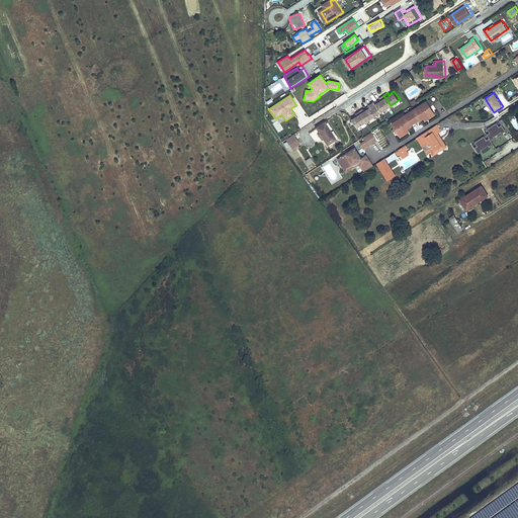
[(381,111),(391,105),(383,95),(379,97),(380,98),(381,99),(376,103),(381,111)]
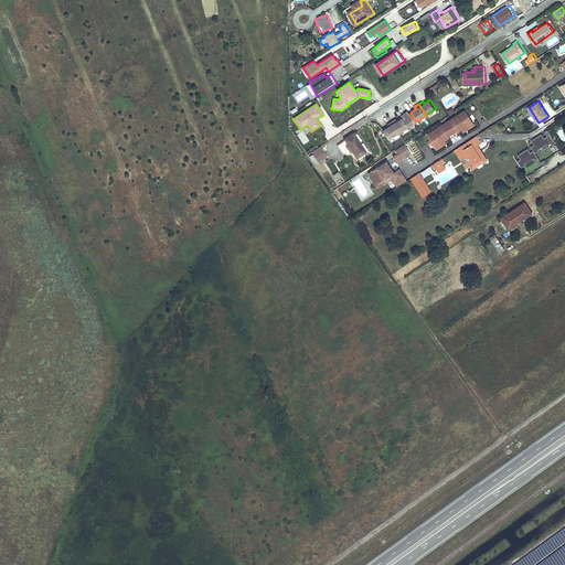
[(447,121),(428,134),(436,146),(445,139),(450,136),(449,135),(455,132),(459,129),(459,130),(465,127),(475,120),(467,109),(447,121)]
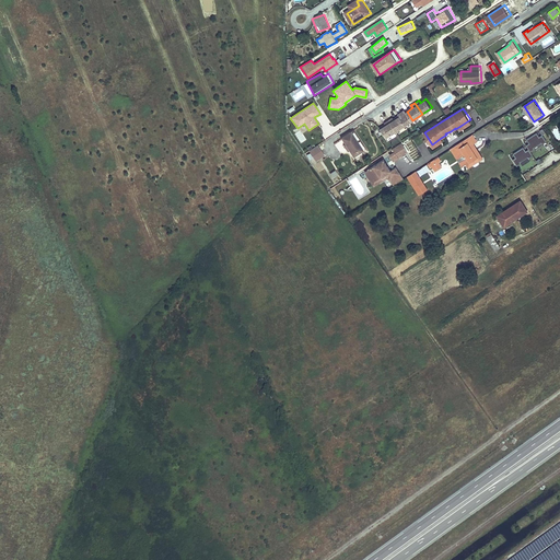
[(412,120),(407,112),(406,111),(405,109),(398,113),(399,114),(400,115),(406,124),(412,120)]
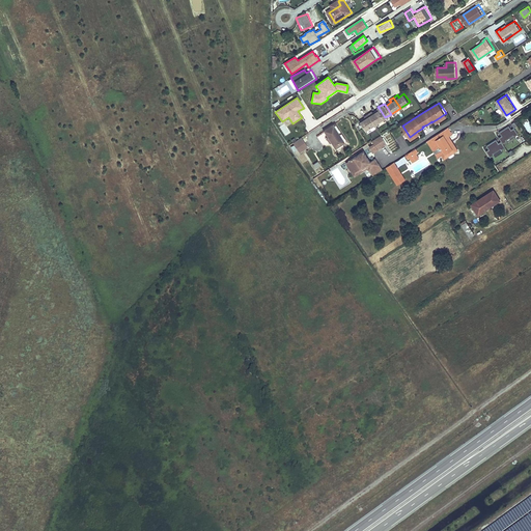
[(385,117),(380,109),(374,112),(374,111),(373,110),(369,113),(375,123),(385,117)]
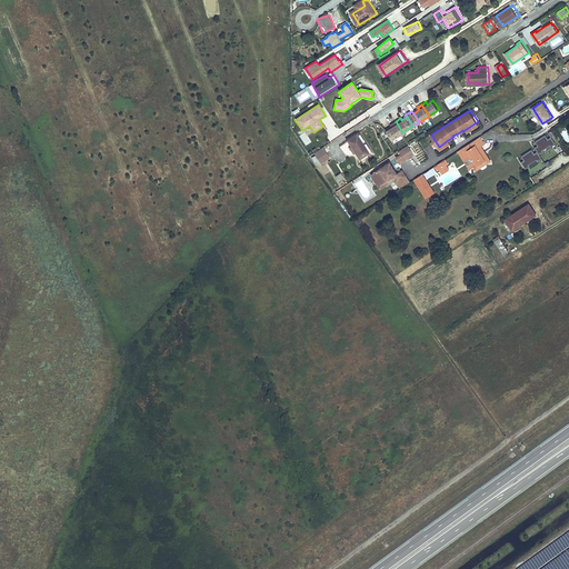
[(421,125),(426,132),(433,128),(430,120),(421,125)]
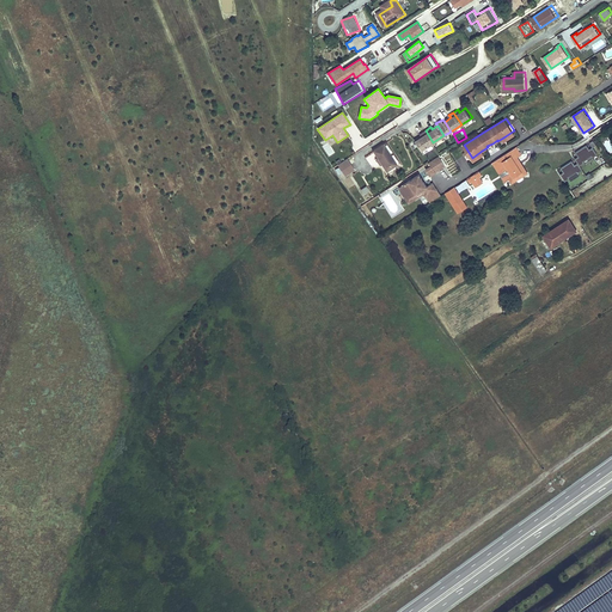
[(433,142),(426,130),(421,134),(422,136),(416,140),(422,150),(433,142)]
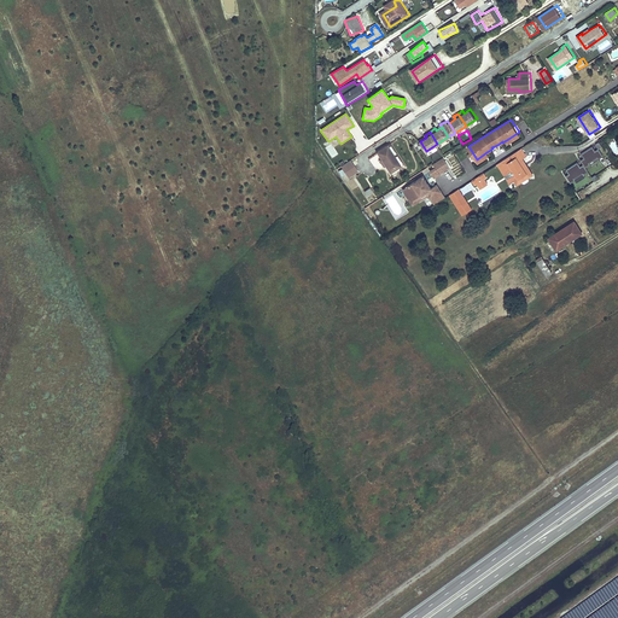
[(400,165),(388,147),(378,153),(390,173),(400,165)]
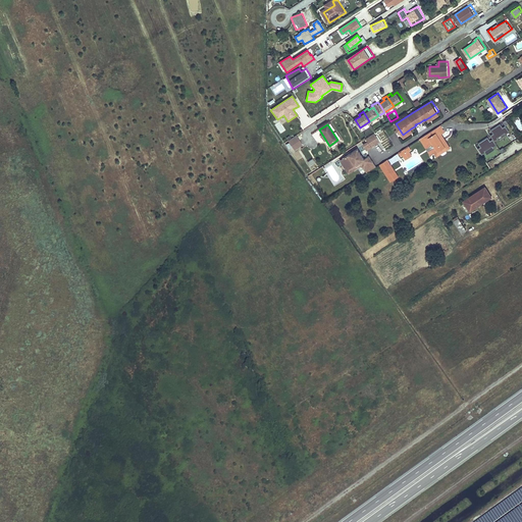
[(447,131),(442,124),(437,127),(442,136),(444,135),(442,133),(447,131)]
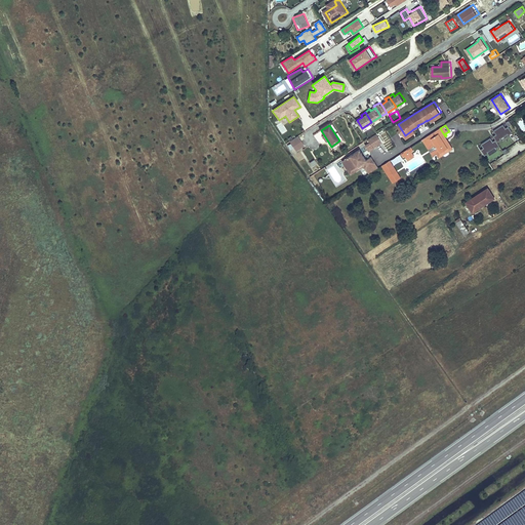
[(494,131),(497,134),(494,136),(498,143),(512,133),(509,128),(506,129),(502,125),(494,131)]
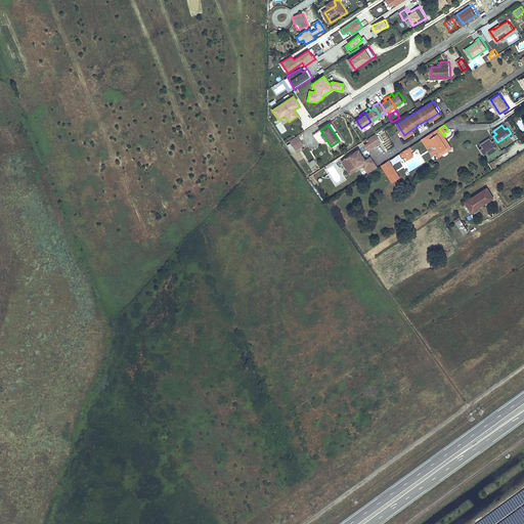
[(444,136),(439,128),(424,138),(434,155),(438,151),(440,156),(444,153),(444,154),(445,155),(446,155),(448,154),(449,153),(449,151),(449,150),(453,147),(445,135),(444,136)]
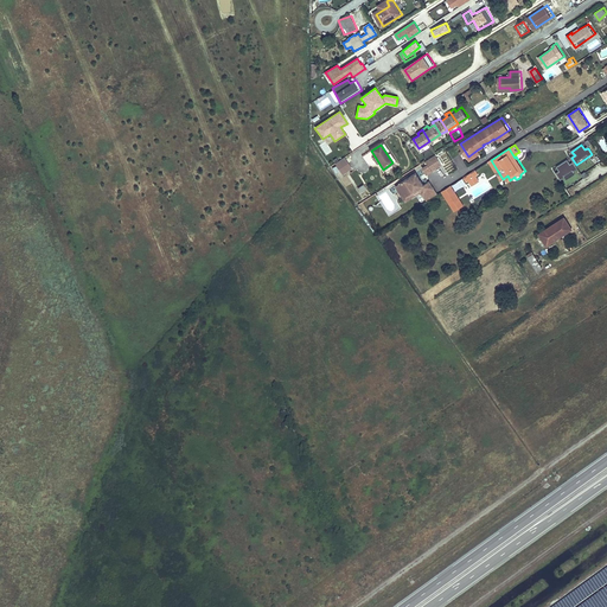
[(442,164),(436,154),(426,160),(433,171),(442,164)]
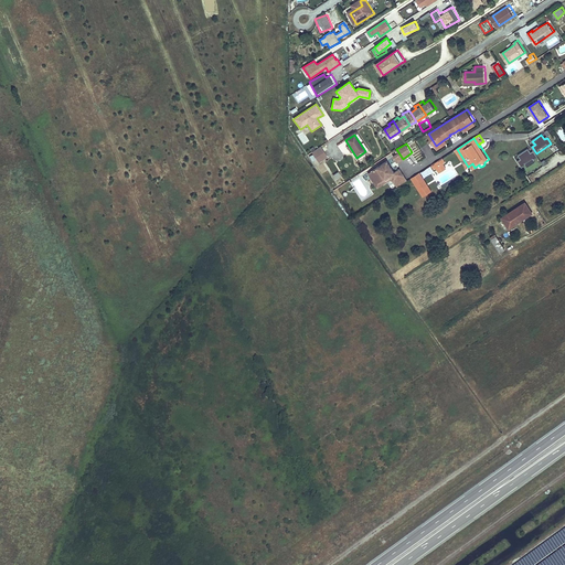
[(321,147),(312,152),(319,162),(328,157),(321,147)]
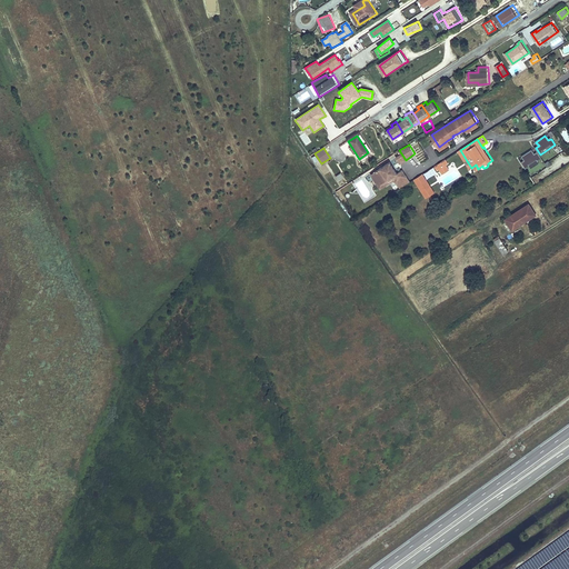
[(537,152),(533,155),(531,150),(521,156),(525,160),(521,162),(526,168),(540,159),(537,152)]
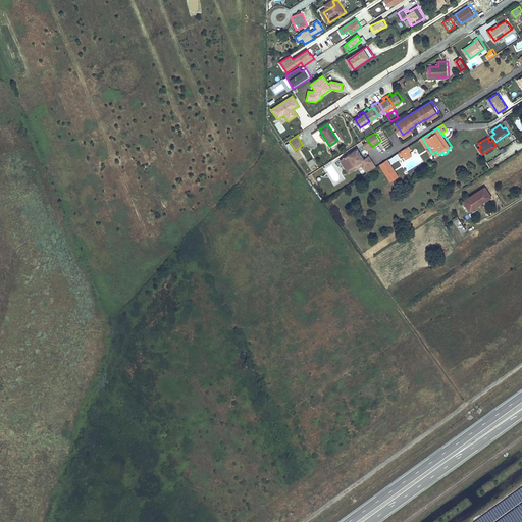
[(301,149),(306,161),(312,158),(307,147),(301,149)]
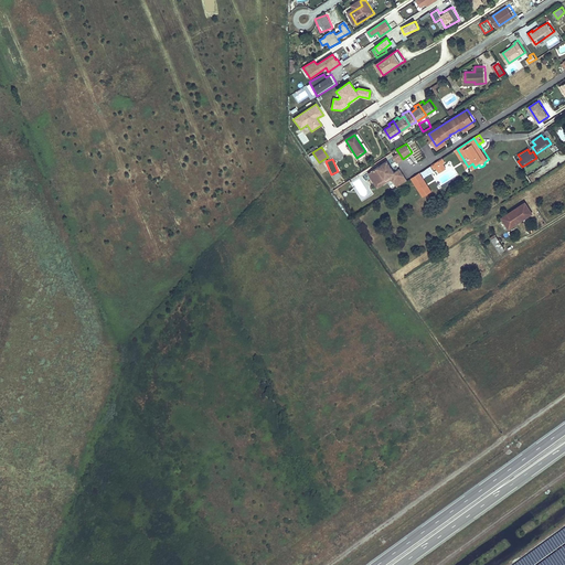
[(408,181),(400,168),(395,171),(392,167),(391,168),(390,167),(391,164),(387,160),(371,170),(379,182),(391,174),(392,178),(398,188),(408,181)]
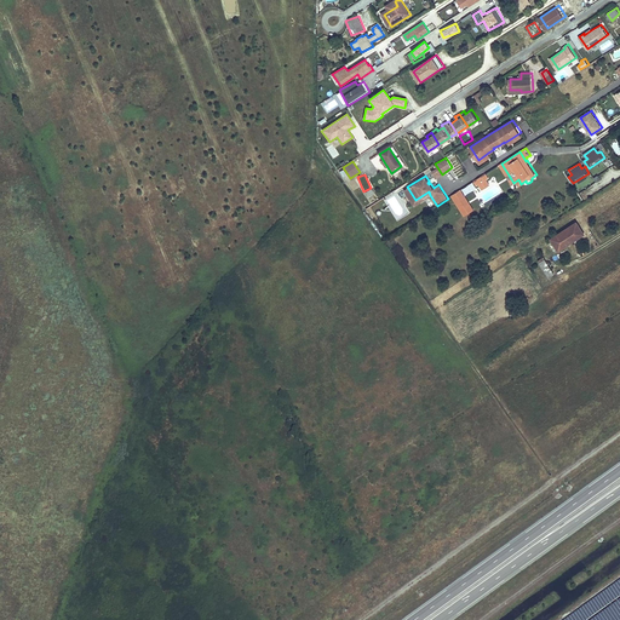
[(415,200),(407,187),(405,189),(414,205),(430,195),(429,191),(415,200)]
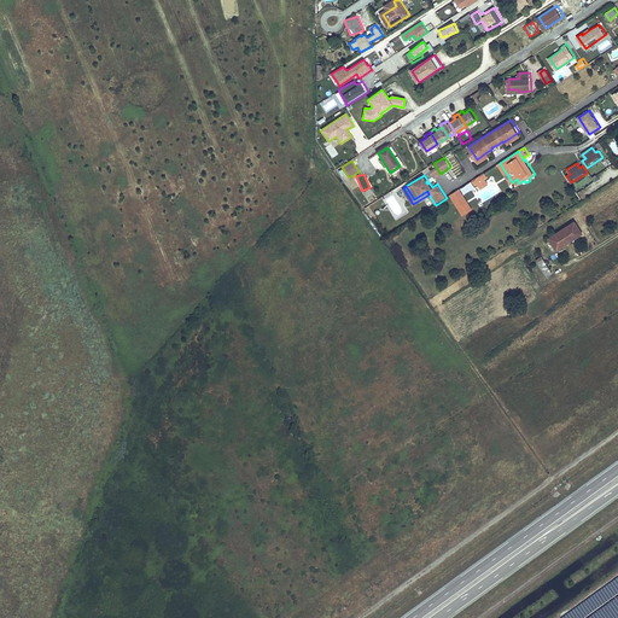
[(460,190),(453,193),(466,214),(472,210),(472,207),(470,204),(468,203),(467,200),(466,197),(465,197),(460,190)]
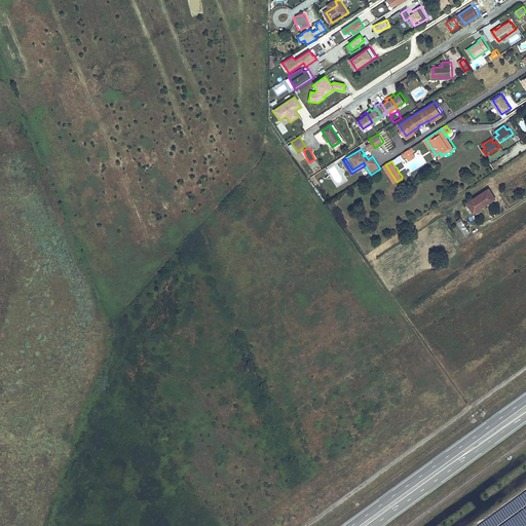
[(475,212),(496,198),(489,189),(468,202),(475,212)]
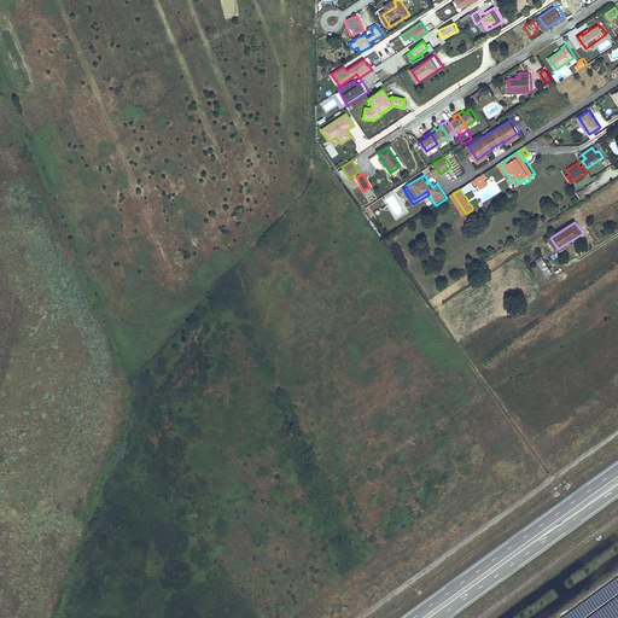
[(558,249),(551,238),(547,240),(554,251),(558,249)]
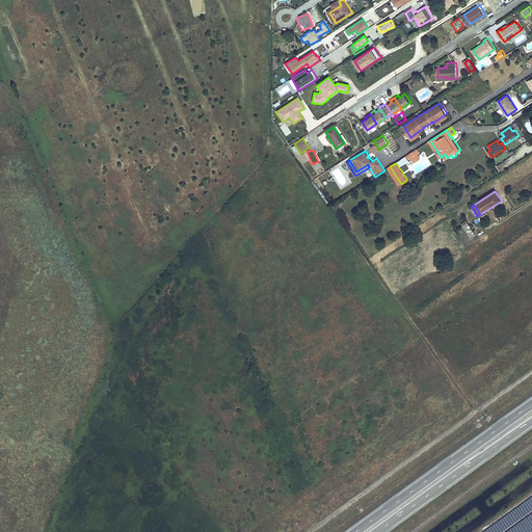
[(469,221),(463,224),(473,238),(477,234),(469,221)]
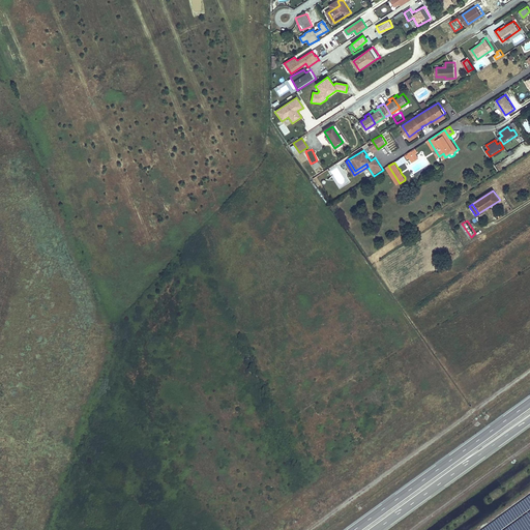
[(504,529),(529,511),(529,497),(483,529),(504,529)]
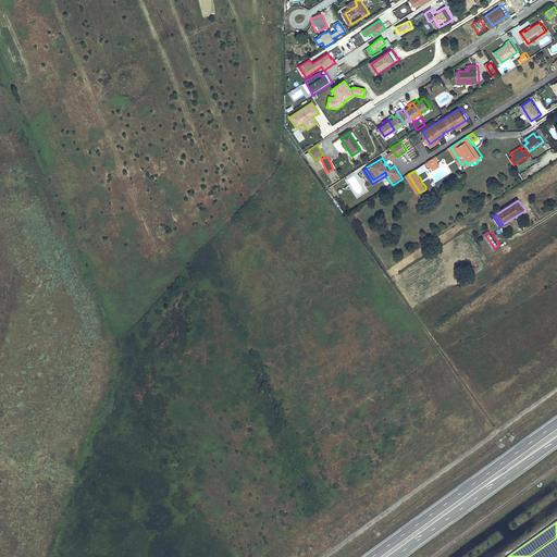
[(556,556),(556,542),(535,556),(556,556)]
